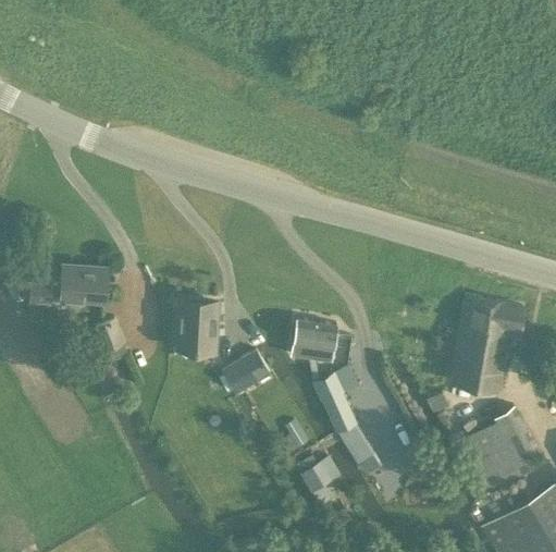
[(66,269),(65,281),(52,280),(52,284),(33,283),(32,302),(51,303),(51,304),(52,304),(52,298),(61,299),(61,302),(65,302),(65,299),(103,303),(106,271),(66,269)]
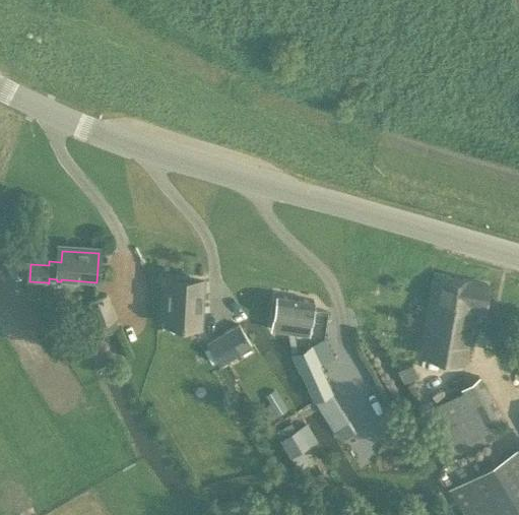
[(419,357),(422,358),(466,366),(473,315),(484,317),(489,294),(470,284),(435,275),(419,357)]
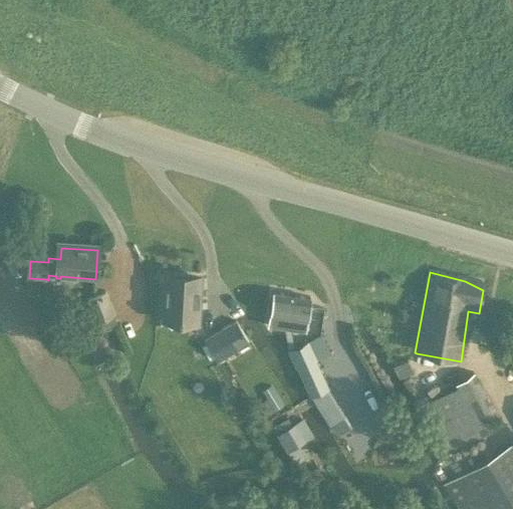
[(205,274),(167,274),(167,323),(205,324),(205,274)]
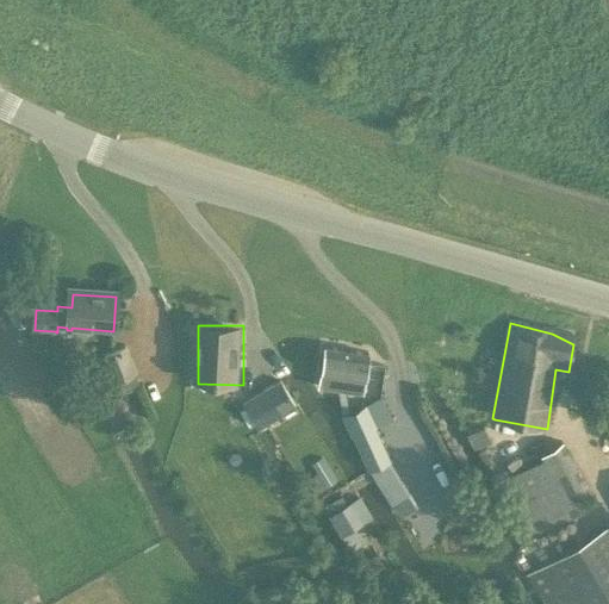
[(115,385),(136,377),(125,352),(107,360),(115,385)]
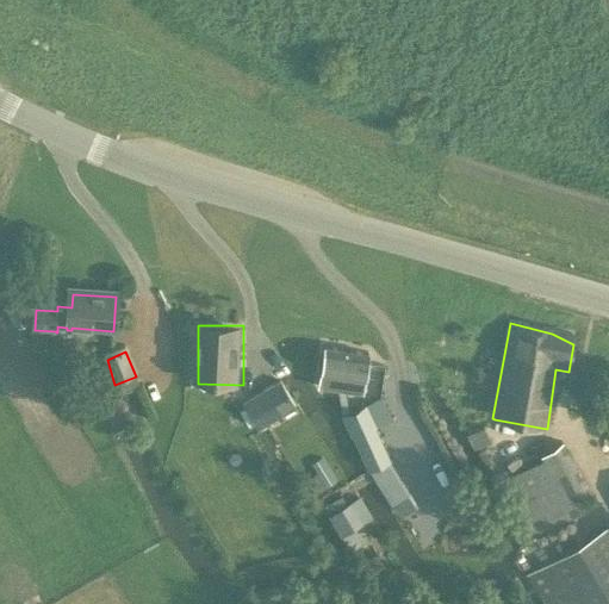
[(321,391),(337,393),(341,418),(342,421),(345,419),(349,417),(349,410),(347,394),(364,397),(370,359),(327,353),(321,391)]
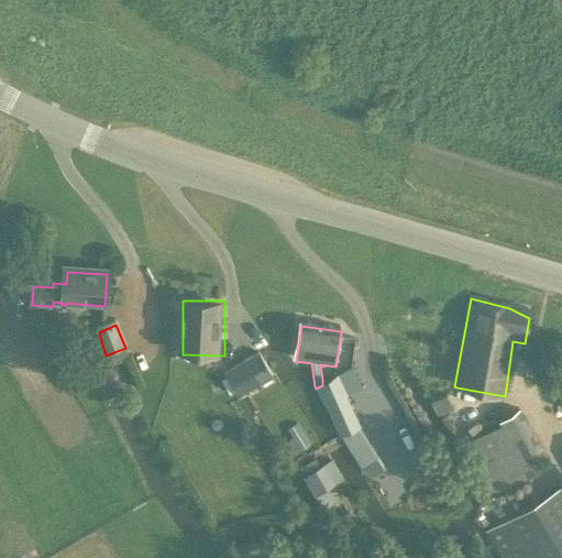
[(250,386),(266,375),(252,352),(234,363),(250,386)]
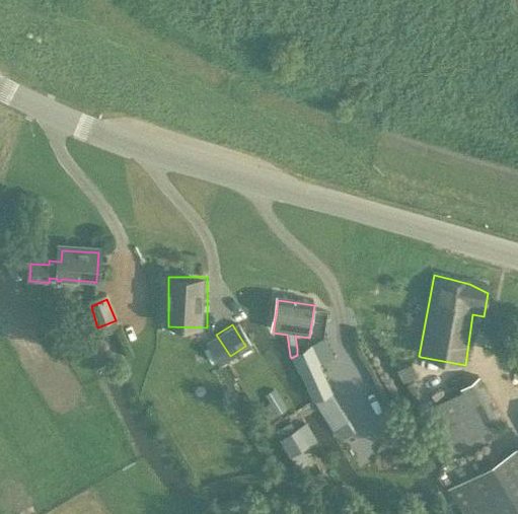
[(314,402),(331,395),(334,393),(312,348),(293,357),(314,402)]
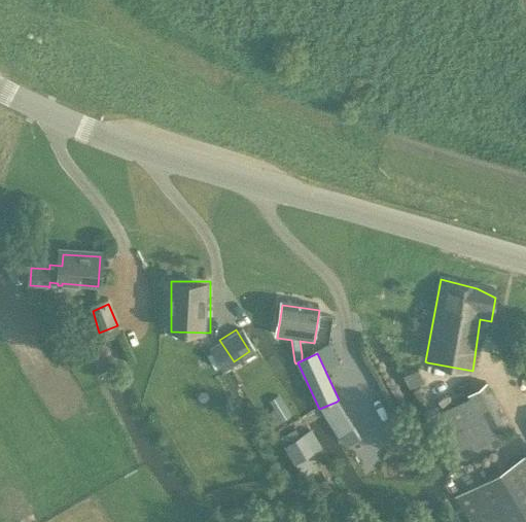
[(425,385),(418,373),(402,381),(410,393),(425,385)]
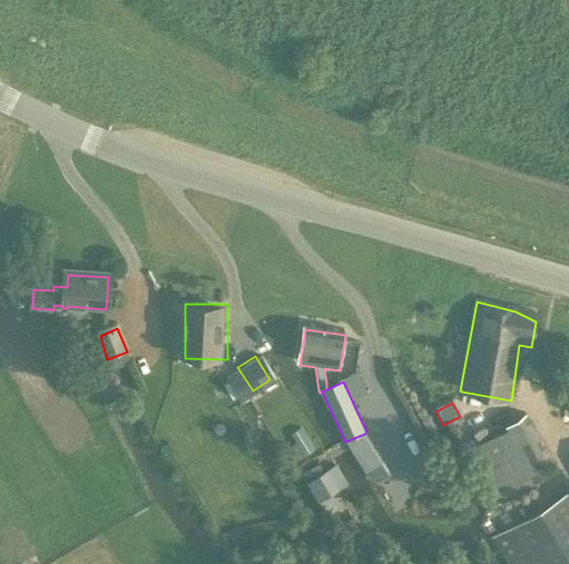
[(531,474),(550,464),(528,417),(508,427),(509,431),(473,449),(499,502),(536,483),(531,474)]
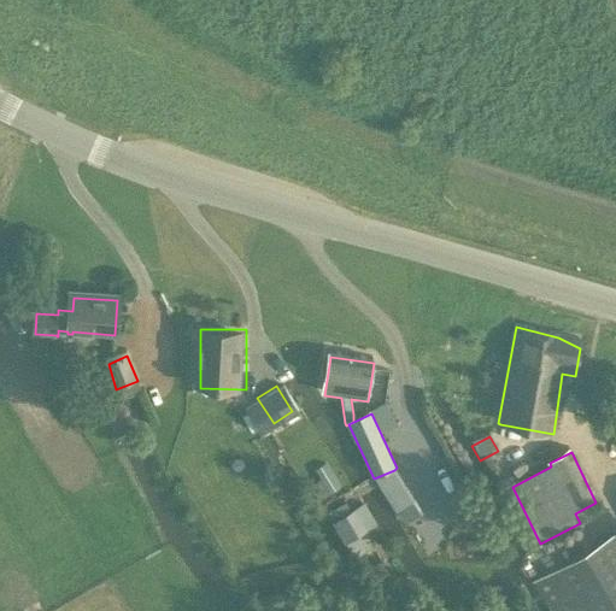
[(394,470),(374,479),(397,515),(415,504),(394,470)]
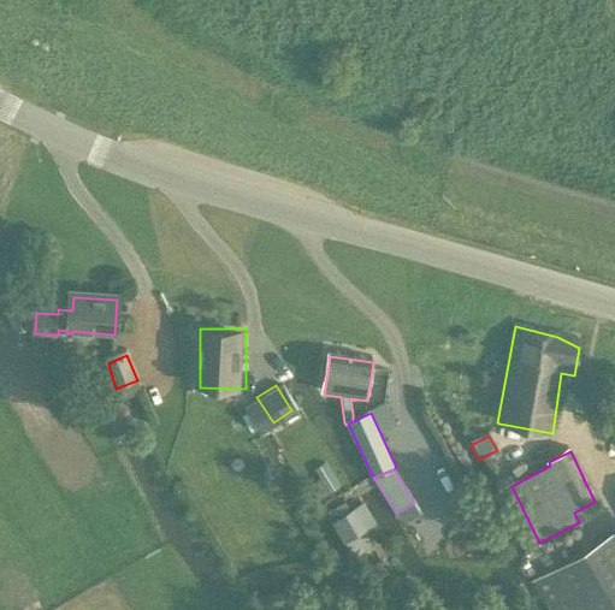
[(371,531),(360,509),(331,525),(343,546),(371,531)]
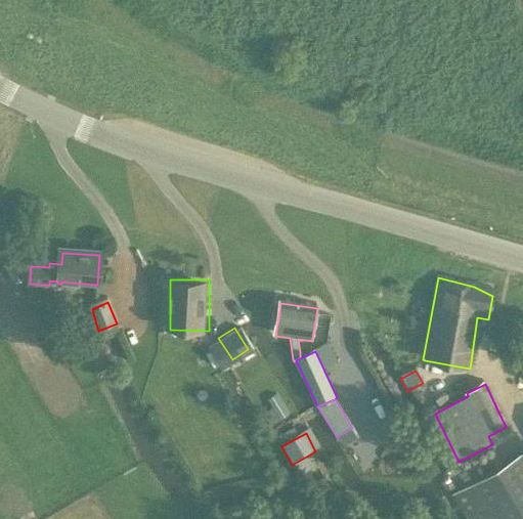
[(522,455),(453,496),(454,498),(467,518),(522,518),(522,455)]
